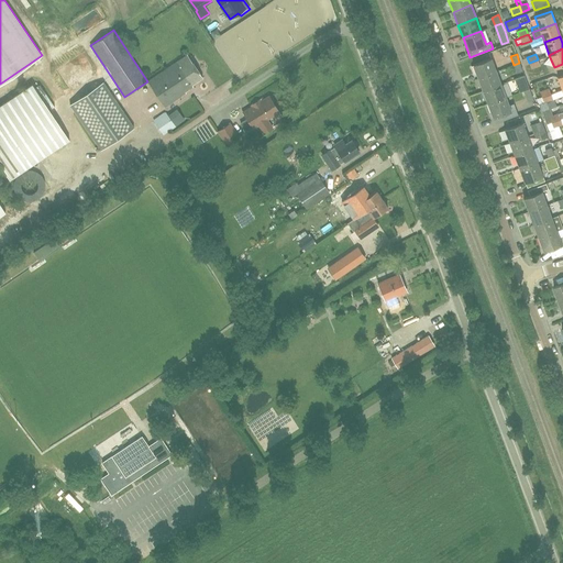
[(190,61),(187,55),(147,81),(165,107),(186,94),(185,91),(192,87),(191,85),(202,77),(190,59),(190,61)]
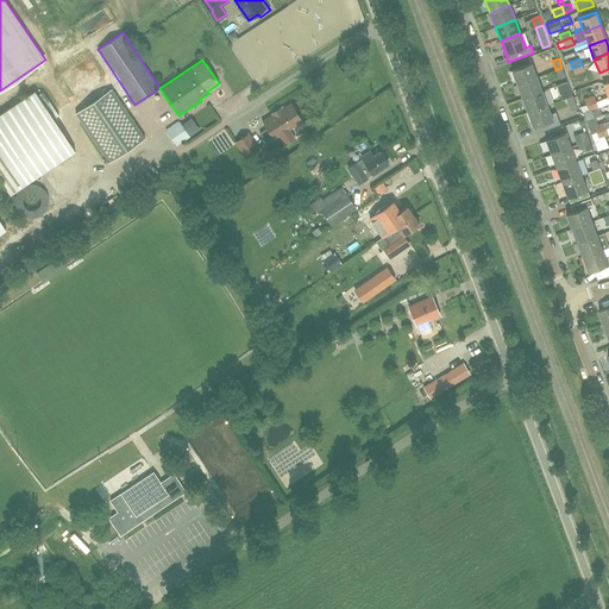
[(518,85),(537,77),(531,63),(512,70),(518,85)]
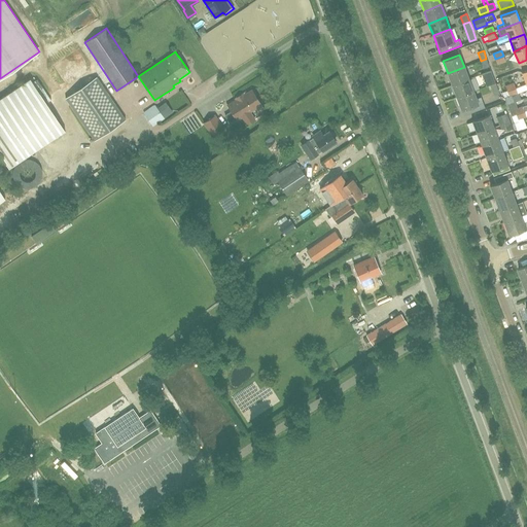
[(75,79),(66,67),(73,62),(69,56),(56,66),(69,84),(75,79)]
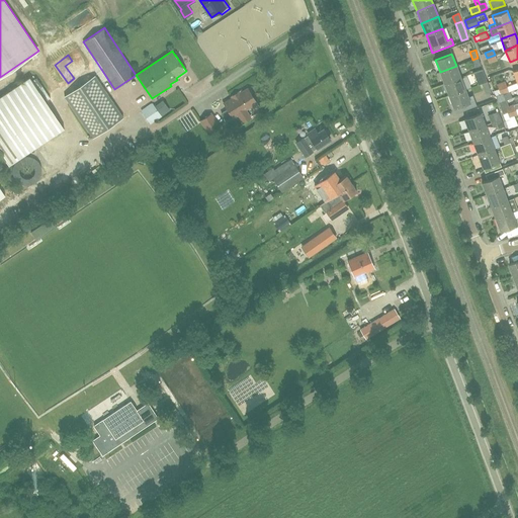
[(497,60),(495,55),(487,58),(489,63),(497,60)]
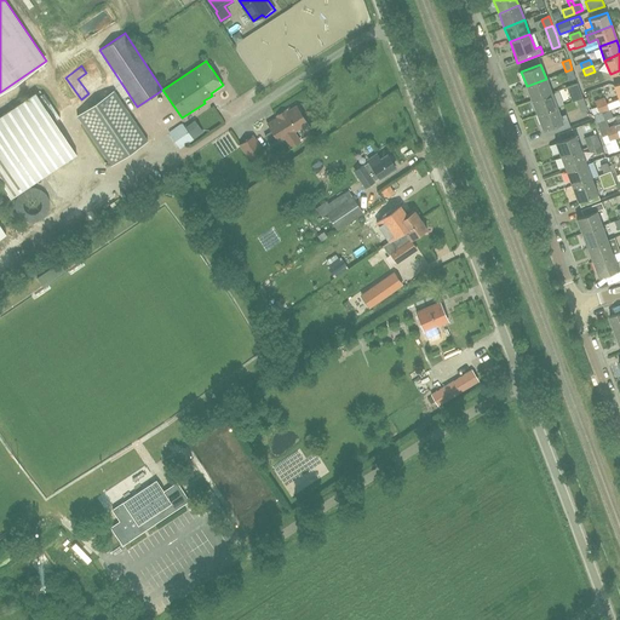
[(572,69),(566,72),(568,80),(575,78),(572,69)]
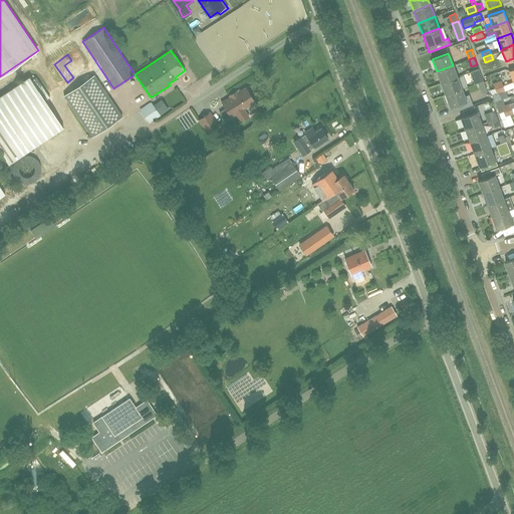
[(441,83),(457,77),(453,65),(437,71),(441,83)]
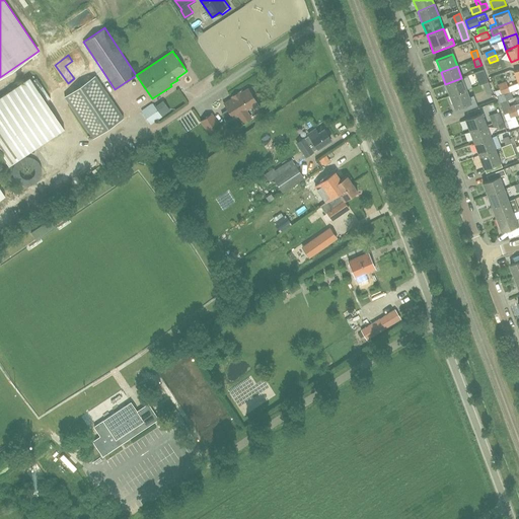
[(482,83),(488,81),(483,69),(473,73),(478,85),(482,83)]
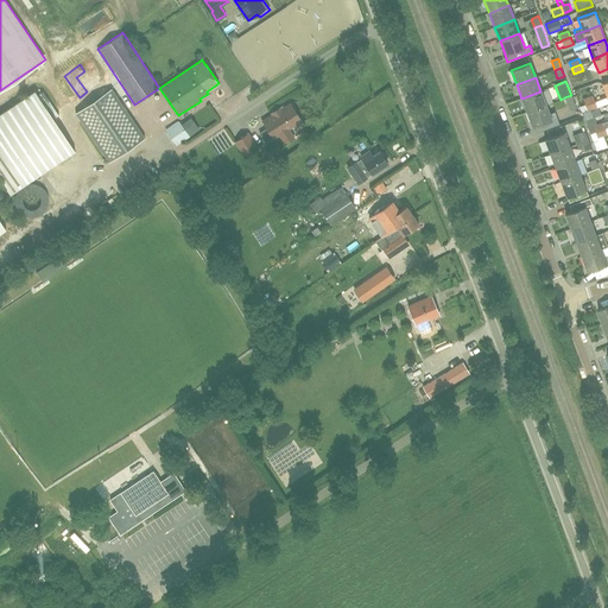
[(109,163),(145,138),(112,88),(76,113),(109,163)]
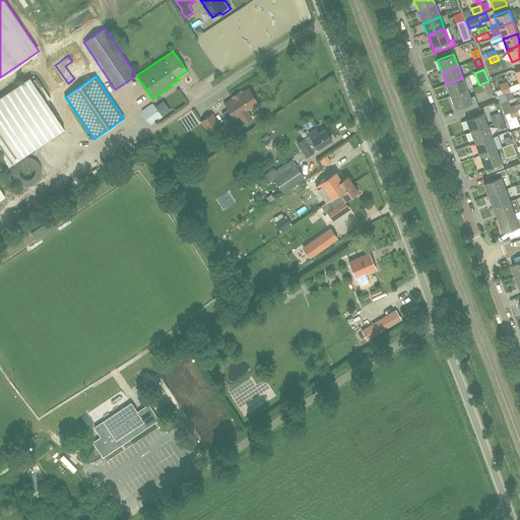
[(0,152),(8,166),(63,129),(29,77),(0,96),(0,152)]
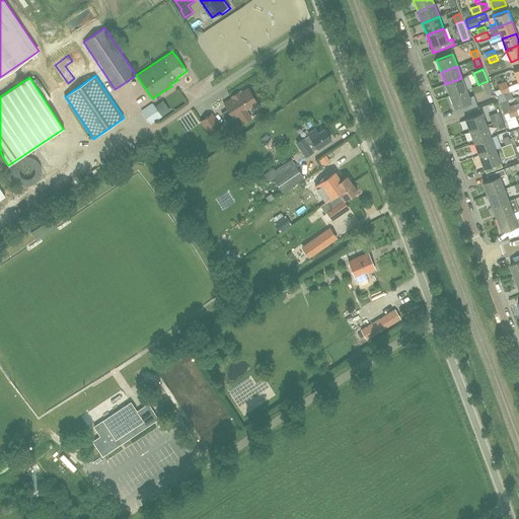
[(450,96),(466,89),(461,78),(445,84),(450,96)]
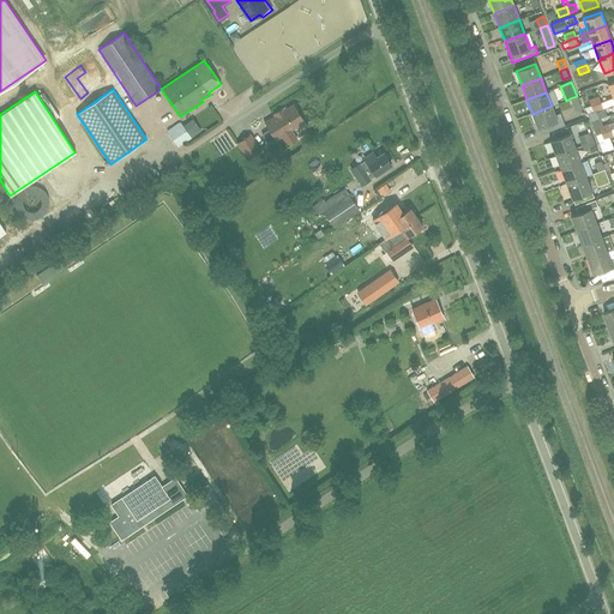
[(577,96),(570,98),(573,108),(581,106),(577,96)]
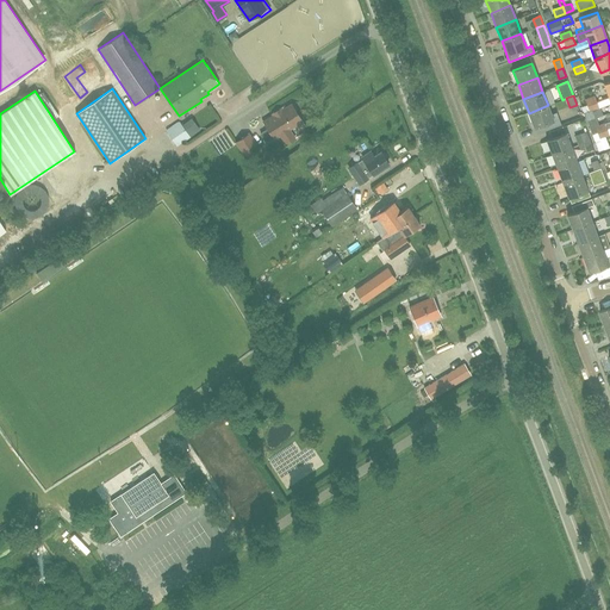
[(586,106),(597,103),(597,101),(595,97),(595,95),(585,99),(586,105),(586,106)]
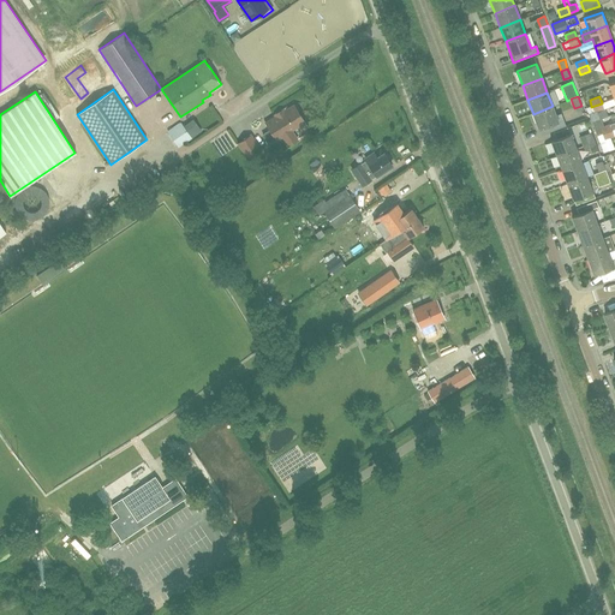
[(303,119),(296,108),(293,103),(284,109),(284,108),(274,114),(276,117),(266,124),(270,130),(263,135),(268,143),(282,135),(288,145),(297,139),(290,127),(303,119)]
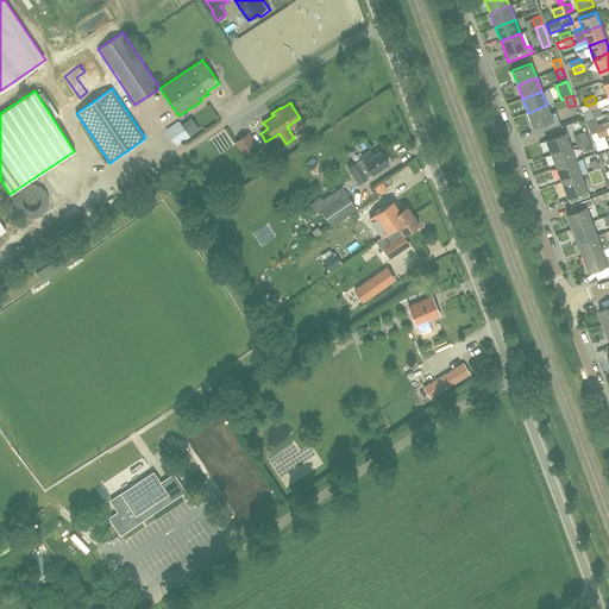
[(596,102),(585,106),(588,112),(597,108),(596,102)]
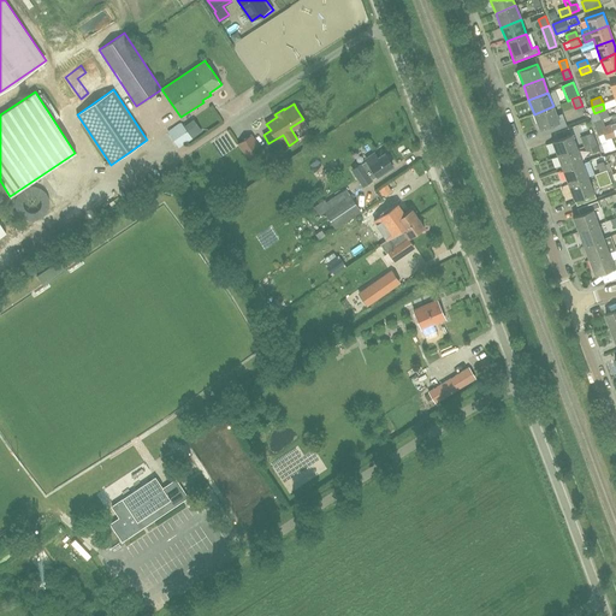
[(554,106),(534,114),(539,129),(560,122),(554,106)]
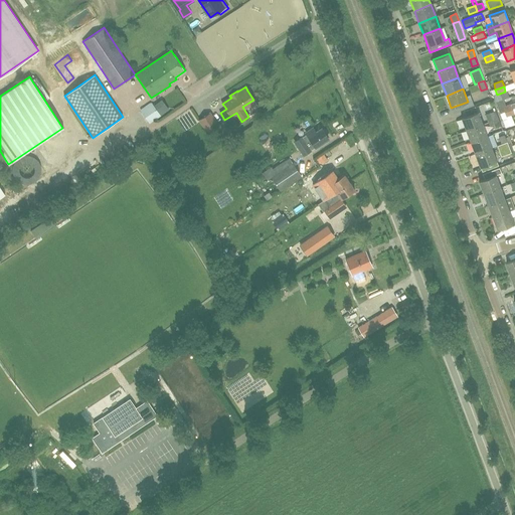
[(149,124),(169,110),(162,99),(153,105),(150,102),(139,110),(149,124)]
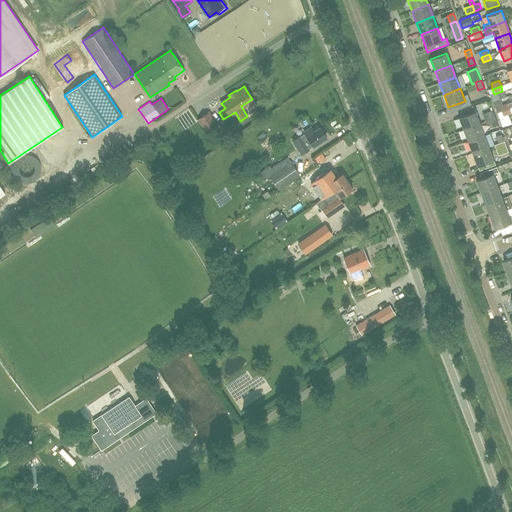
[(511,101),(499,106),(501,112),(509,108),(511,107),(511,101)]
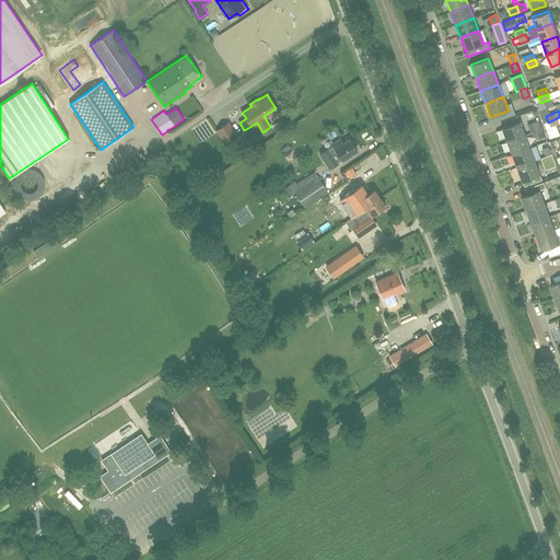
[(497,118),(483,124),(486,129),(499,124),(497,118)]
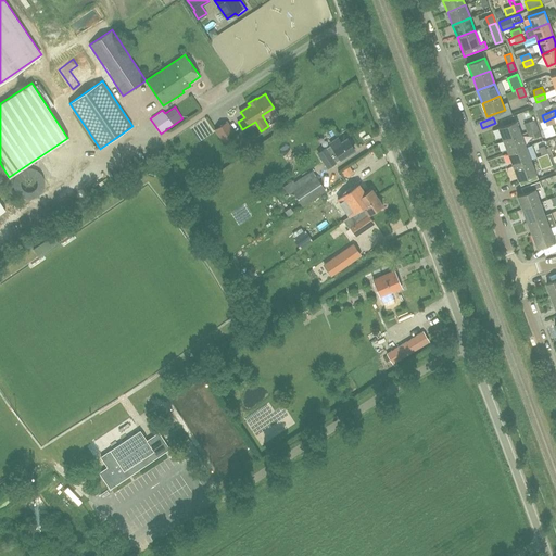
[(553,117),(544,122),(546,127),(552,125),(555,123),(553,117)]
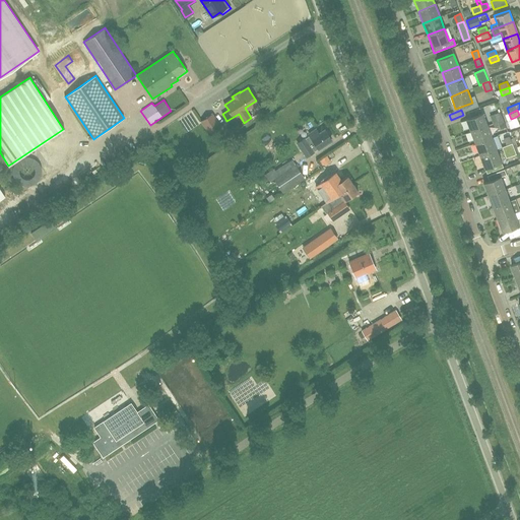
[(494,123),(503,119),(500,112),(495,114),(496,117),(492,118),(494,123)]
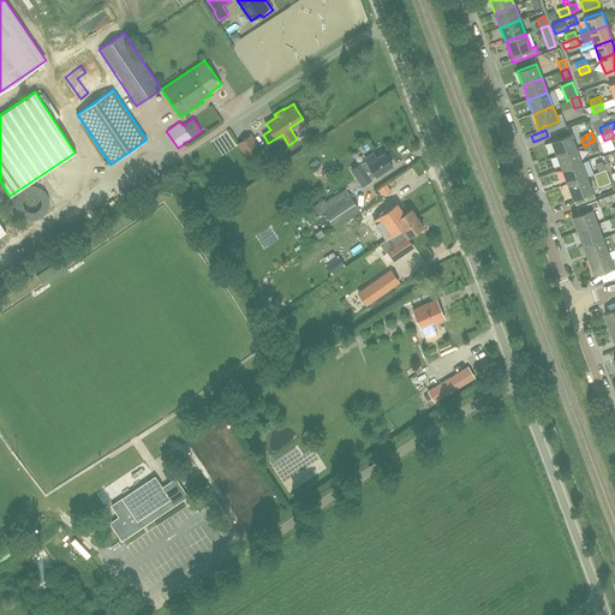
[(556,156),(575,148),(571,133),(550,141),(556,156)]
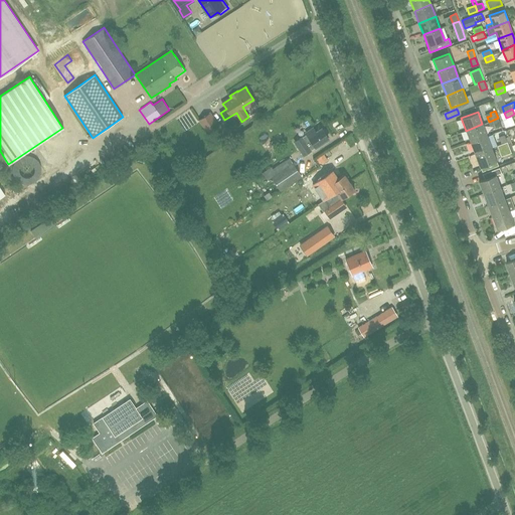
[(207,134),(219,126),(210,113),(199,120),(207,134)]
